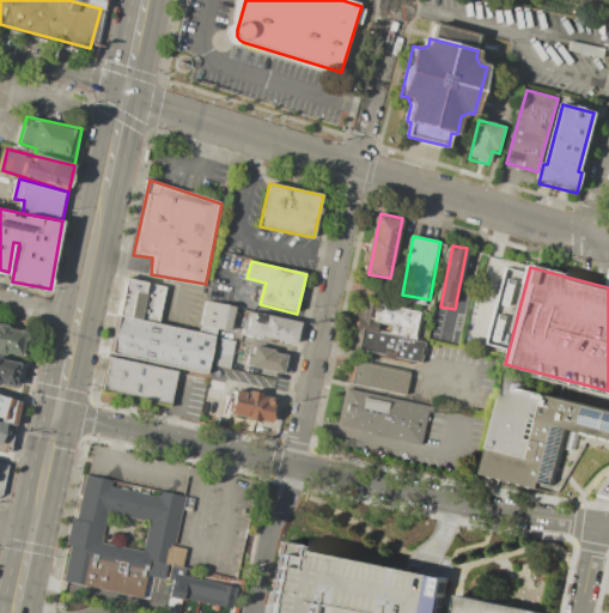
[(128,279),(169,287),(160,325),(120,316),(128,279)]
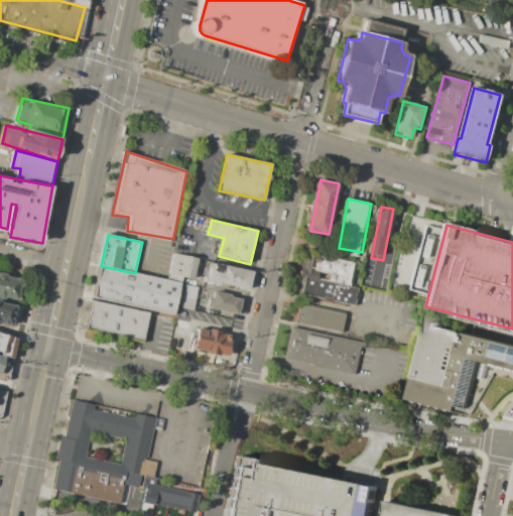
[(199,259),(194,280),(188,279),(187,285),(199,288),(194,310),(177,307),(181,283),(168,280),(176,253),(199,259)]
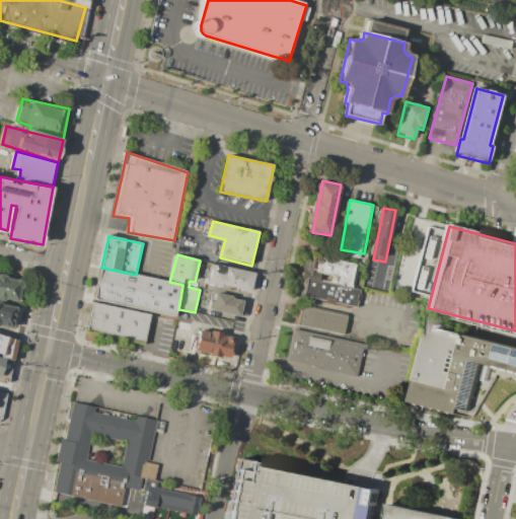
[(362,289),(358,307),(304,296),(313,254),(354,263),(349,286),(362,289)]
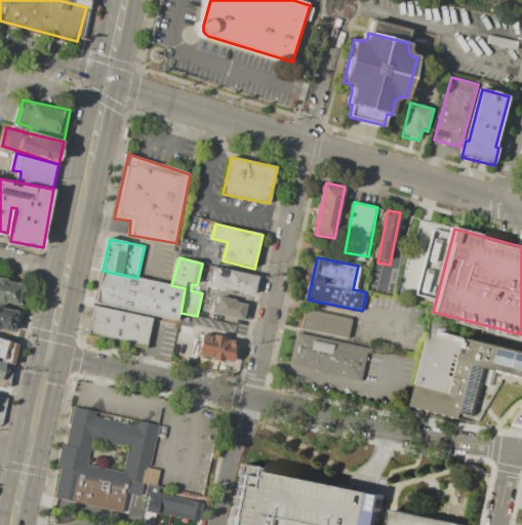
[(255,294),(211,286),(214,269),(259,277),(255,294)]
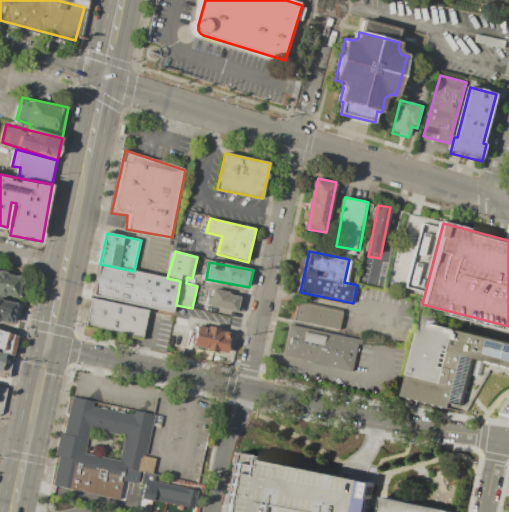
[(100,264),(134,271),(167,278),(180,281),(176,305),(175,311),(94,295),(100,264)]
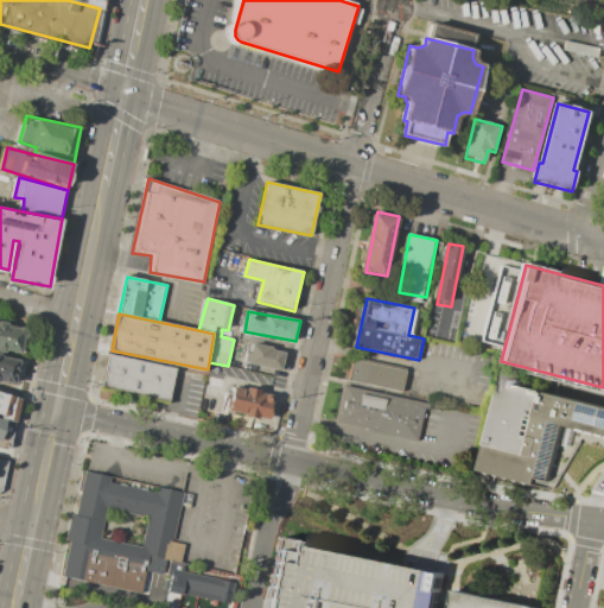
[(0,322),(0,349),(23,354),(27,328),(0,322)]
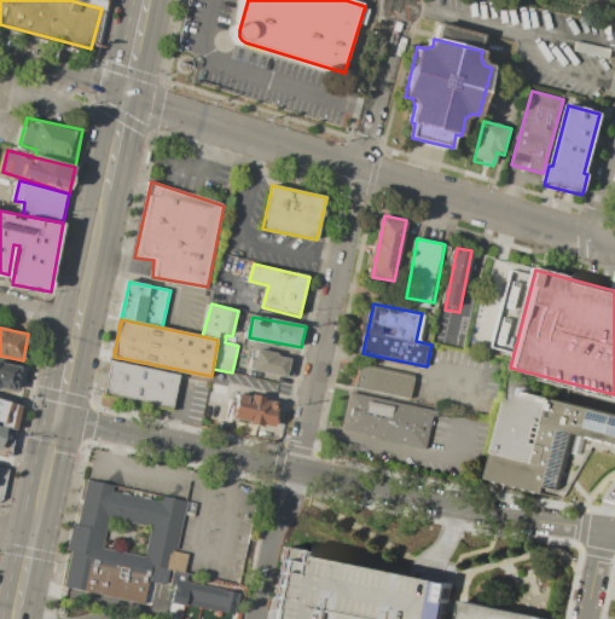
[(286,377),(238,368),(243,348),(290,358),(286,377)]
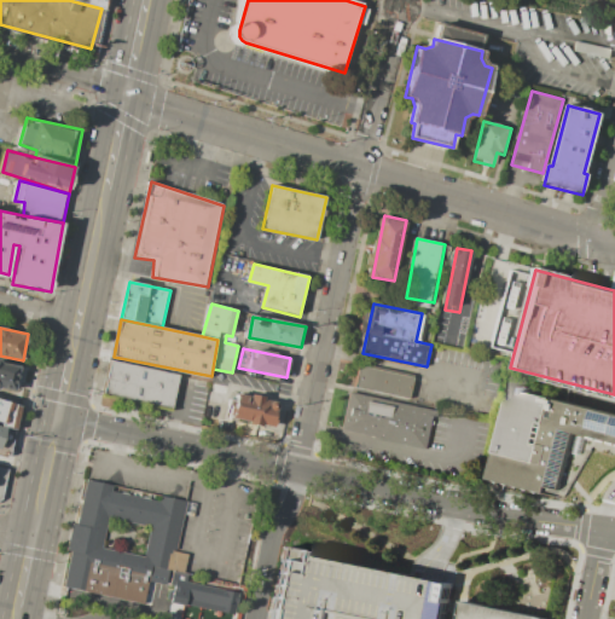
[(111,359),(181,375),(174,409),(104,394),(111,359)]
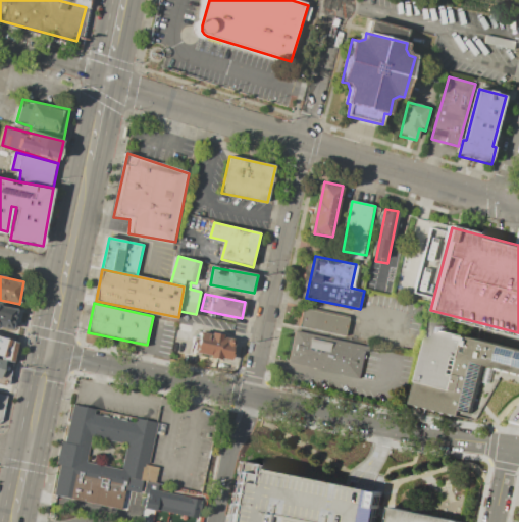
[(0,306),(0,328),(14,331),(18,310),(0,306)]
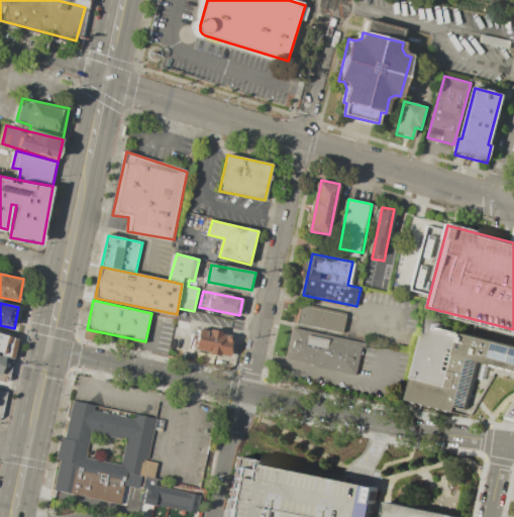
[(346,315),(343,332),(300,323),(303,307),(346,315)]
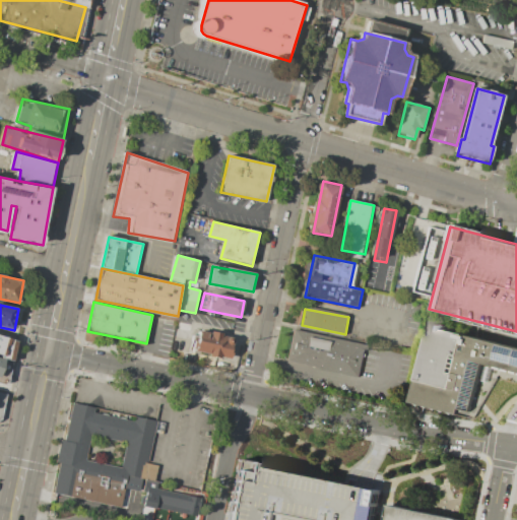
[(516,339),(435,320),(414,402),(460,412),(461,408),(474,411),(487,364),(516,371),(516,339)]
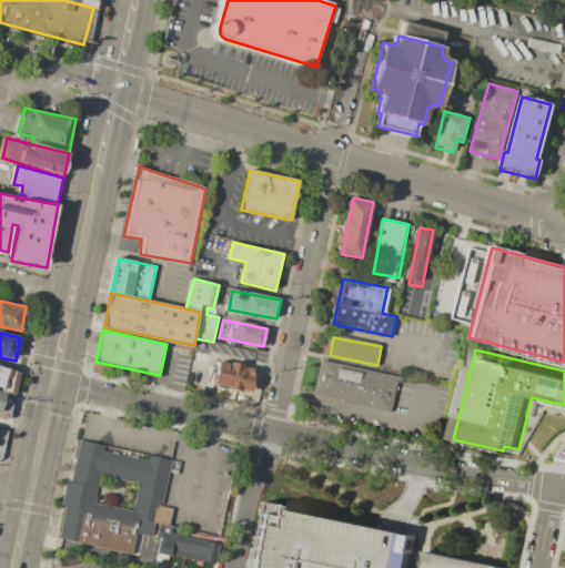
[(258,368),(253,392),(212,383),(217,359),(258,368)]
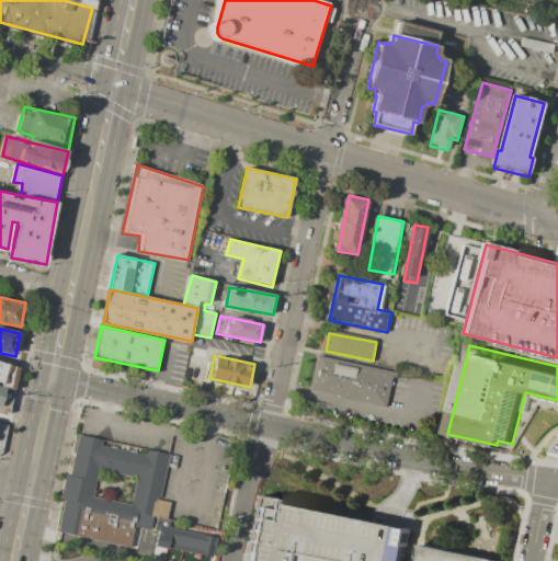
[(398,374),(393,402),(314,388),(319,359),(398,374)]
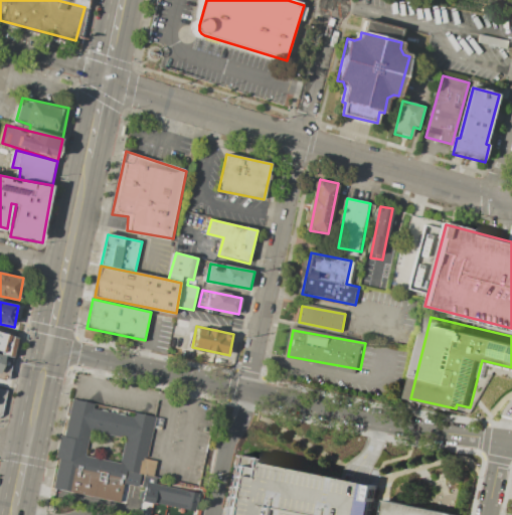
[(0,331),(20,337),(16,358),(0,354),(0,331)]
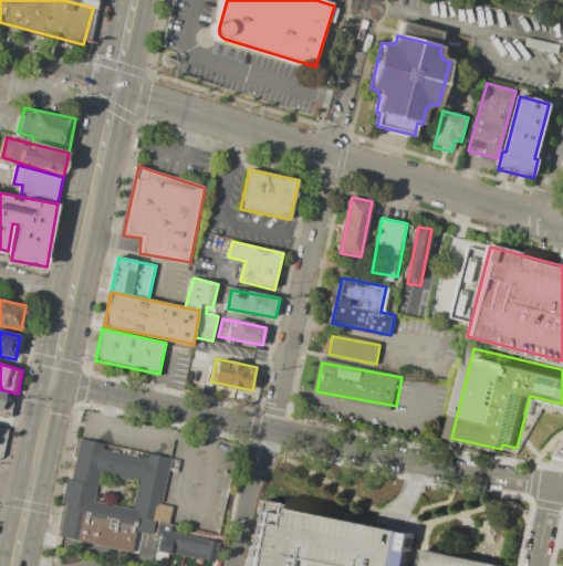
[(0,423),(0,457),(4,454),(10,426),(0,423)]
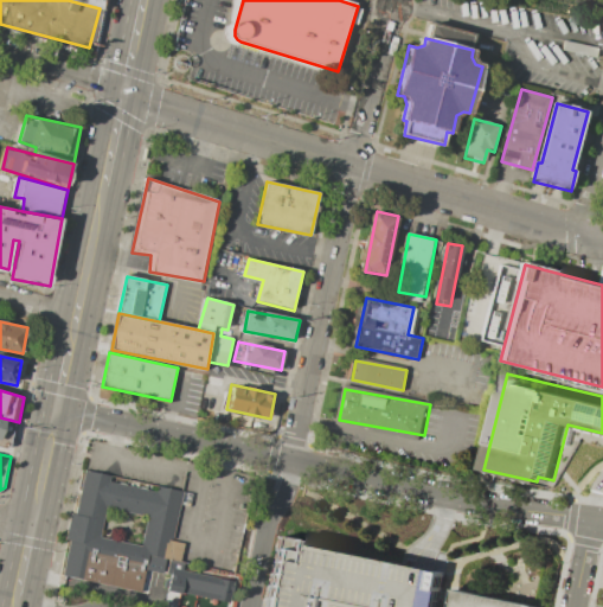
[(88,471),(66,577),(142,593),(147,569),(172,575),(170,588),(231,601),(235,582),(187,573),(190,561),(181,558),(185,542),(177,540),(187,491),(88,471)]
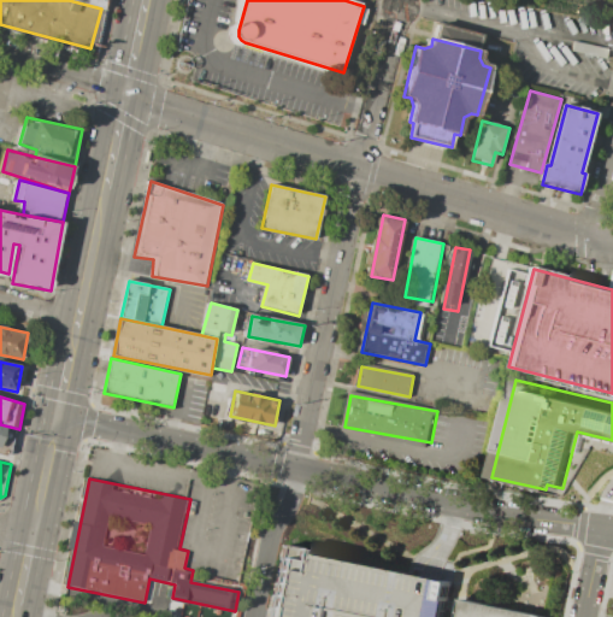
[(552,616),(475,600),(471,616),(448,616),(457,581),(430,576),(286,546),(270,616),(552,616)]
